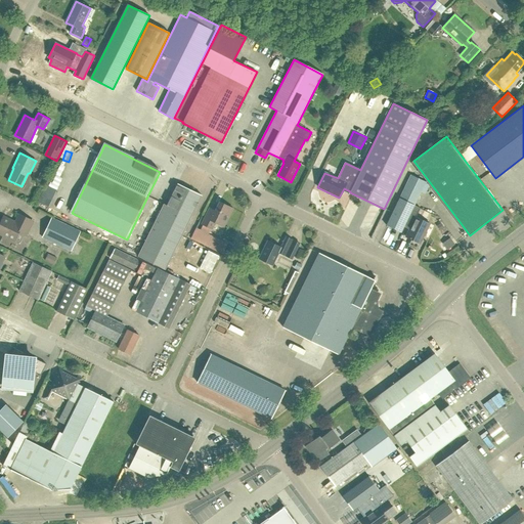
[(40,172),(46,175),(50,168),(44,165),(40,172)]
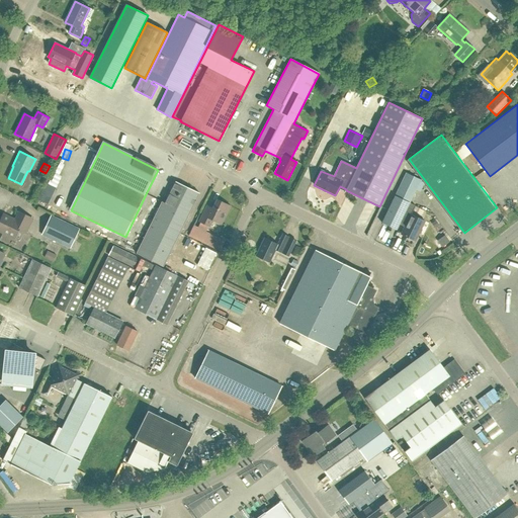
[(423,181),(406,173),(395,195),(409,202),(415,190),(418,191),(423,181)]
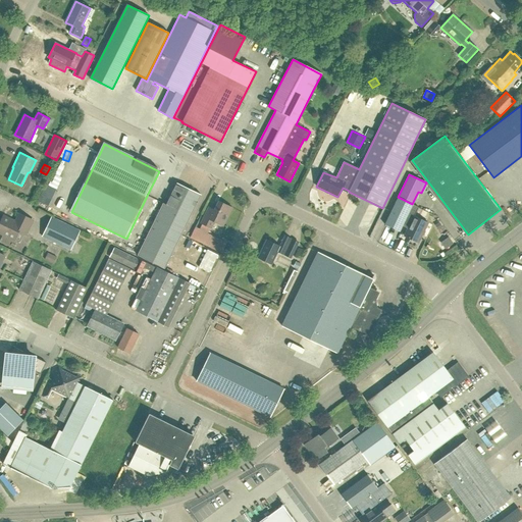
[(180,236),(201,195),(176,183),(165,204),(162,203),(137,255),(164,268),(180,236)]
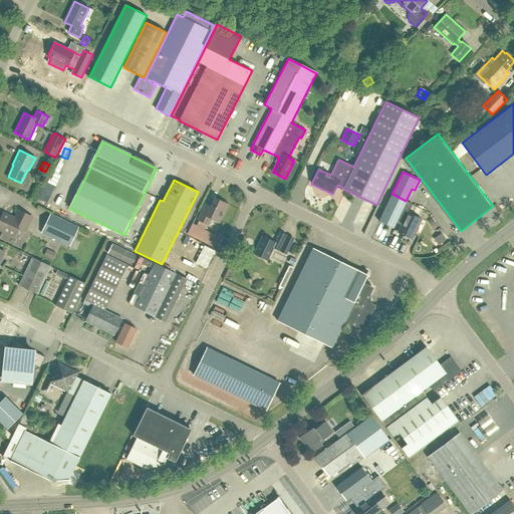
[(392,194),(378,221),(399,231),(398,233),(412,239),(416,231),(420,234),(426,222),(408,214),(413,204),(406,201),(392,194)]
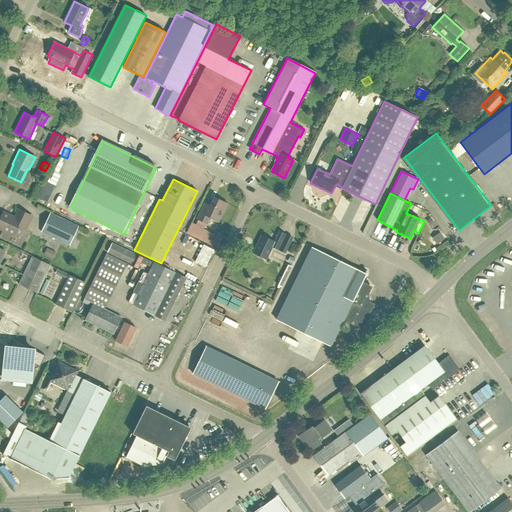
[(218,221),(227,203),(214,197),(210,205),(205,203),(197,219),(206,224),(210,217),(218,221)]
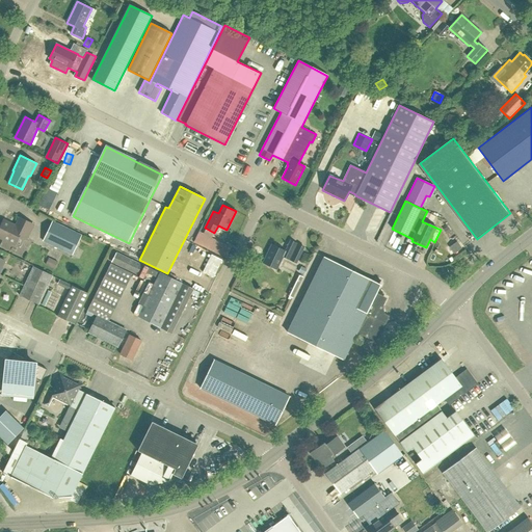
[(26,240),(33,224),(20,217),(16,225),(4,219),(0,228),(0,237),(15,244),(19,236),(26,240)]
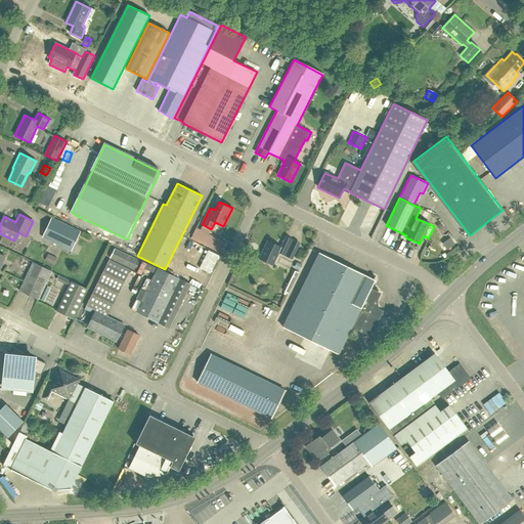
[(72,251),(81,231),(52,217),(43,237),(72,251)]
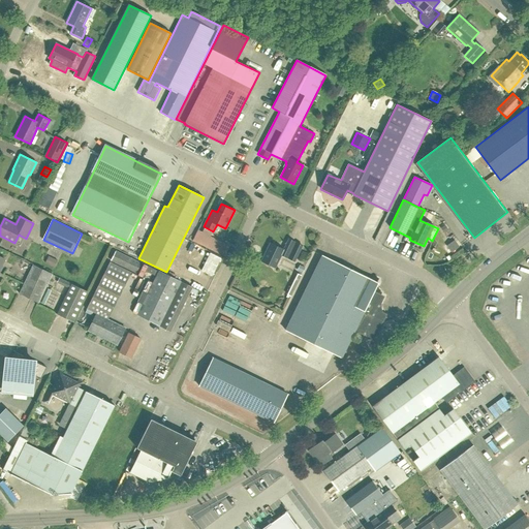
[(211,237),(203,232),(198,230),(193,242),(224,258),(230,247),(211,237)]
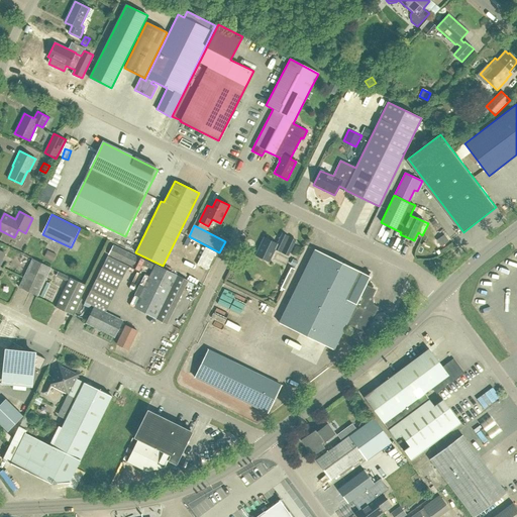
[(291,249),(295,240),(288,236),(283,246),(264,237),(255,255),(269,262),(275,249),(288,255),(291,249)]
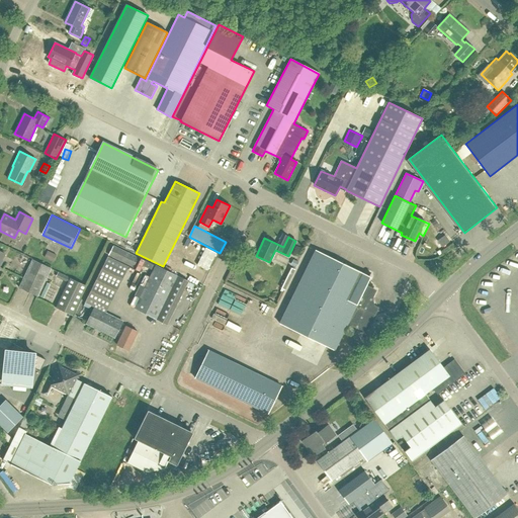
[(445,237),(437,242),(442,249),(449,243),(445,237)]
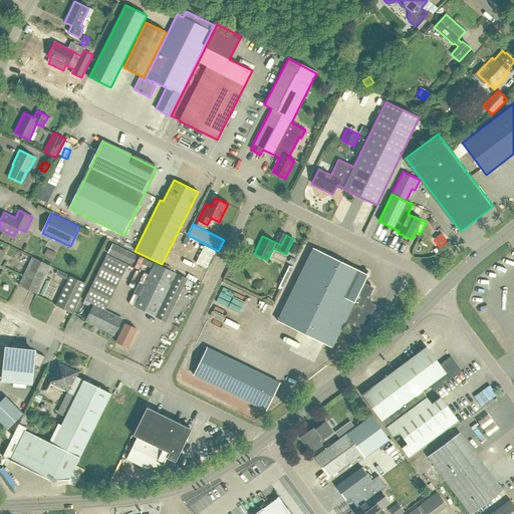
[(133,266),(138,256),(113,244),(108,254),(133,266)]
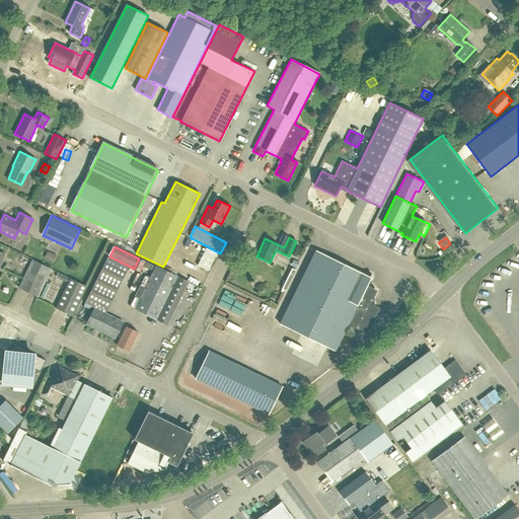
[(367,332),(378,309),(373,307),(374,305),(373,301),(371,300),(376,291),(367,287),(371,278),(316,250),(299,284),(280,323),(336,351),(349,323),(367,332)]
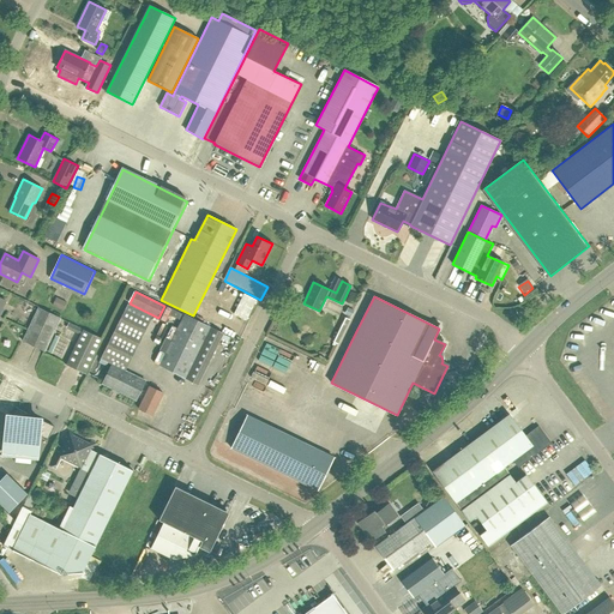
[(62,311),(66,302),(56,298),(53,306),(62,311)]
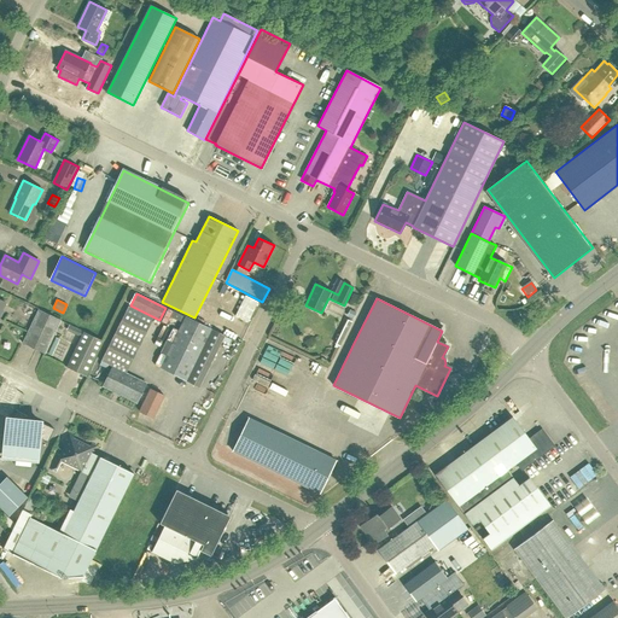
[(165,325),(173,310),(169,309),(162,322),(165,325)]
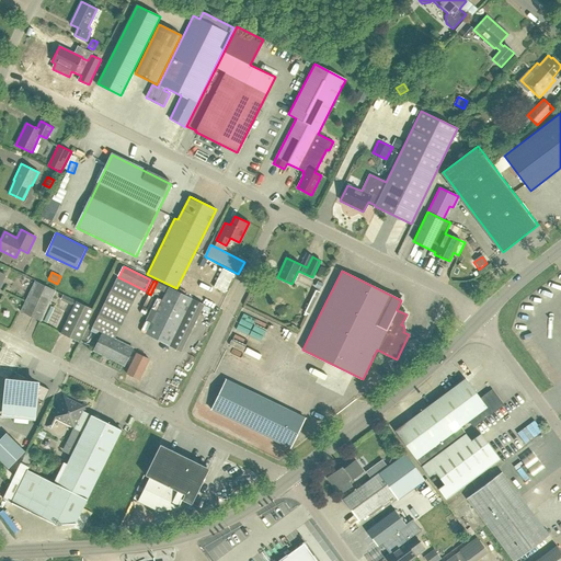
[(42,321),(48,307),(56,290),(36,282),(22,311),(42,321)]
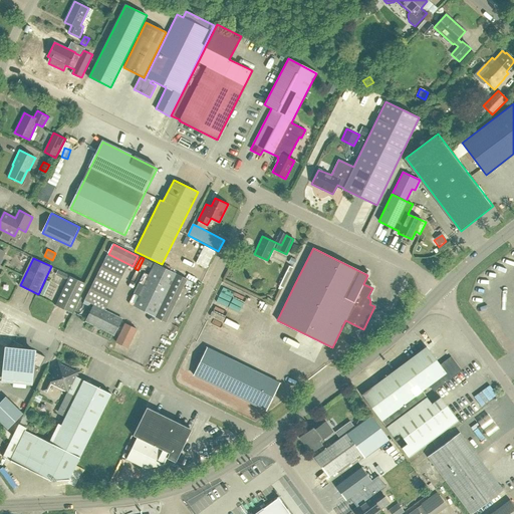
[(150,267),(153,262),(144,258),(142,263),(150,267)]
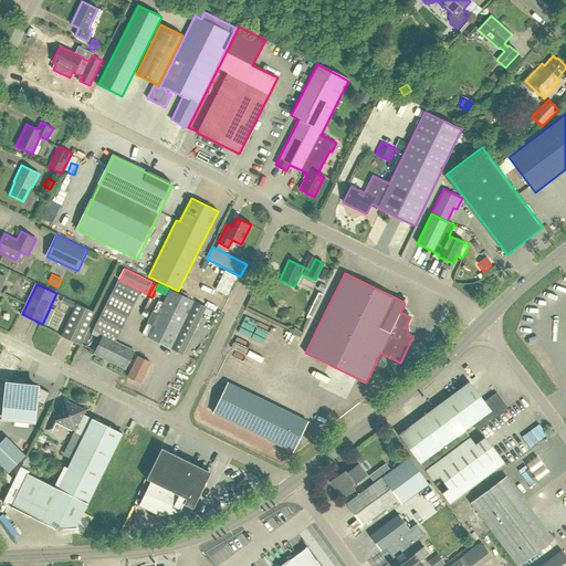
[(184,355),(207,307),(169,290),(146,336),(184,355)]
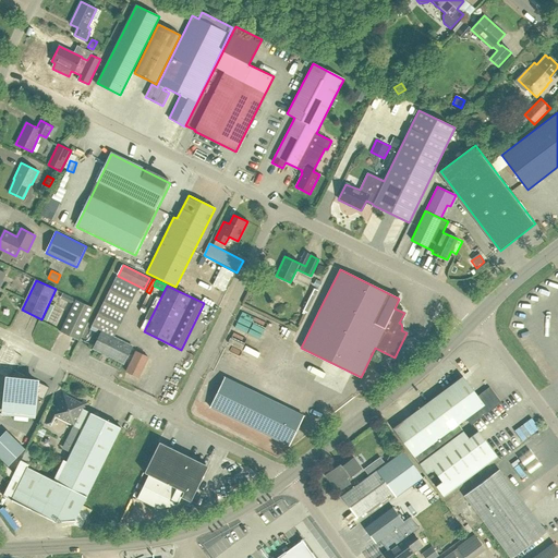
[(313,289),(302,311),(306,313),(317,291),(313,289)]
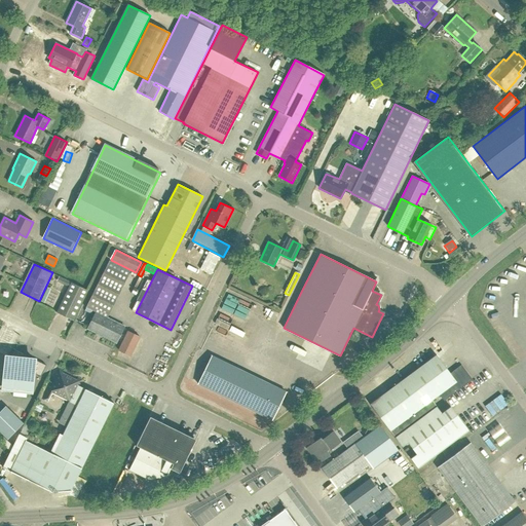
[(68,287),(70,283),(59,277),(57,282),(68,287)]
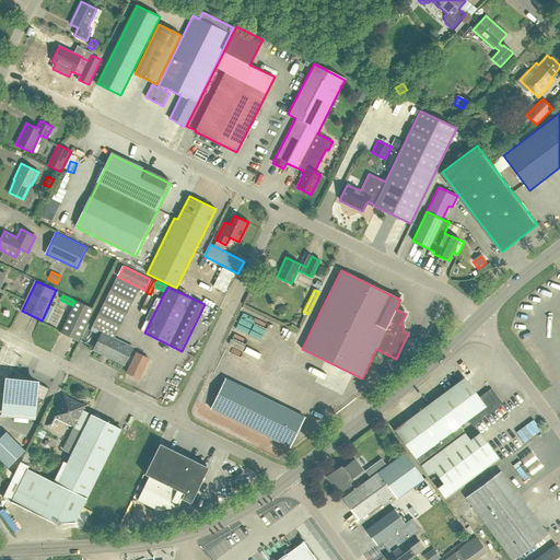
[(79,341),(94,310),(74,301),(60,333),(79,341)]
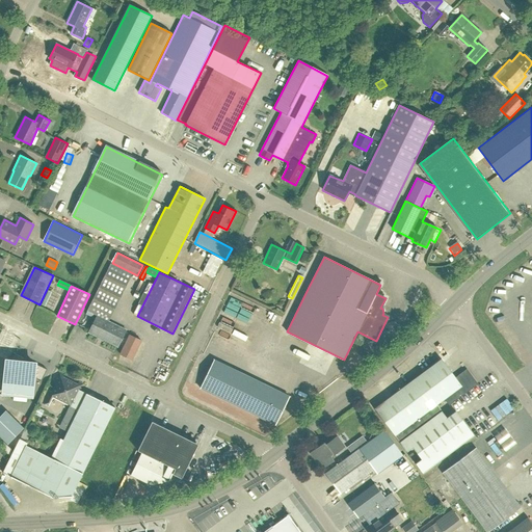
[(117,347),(127,329),(97,315),(88,333),(117,347)]
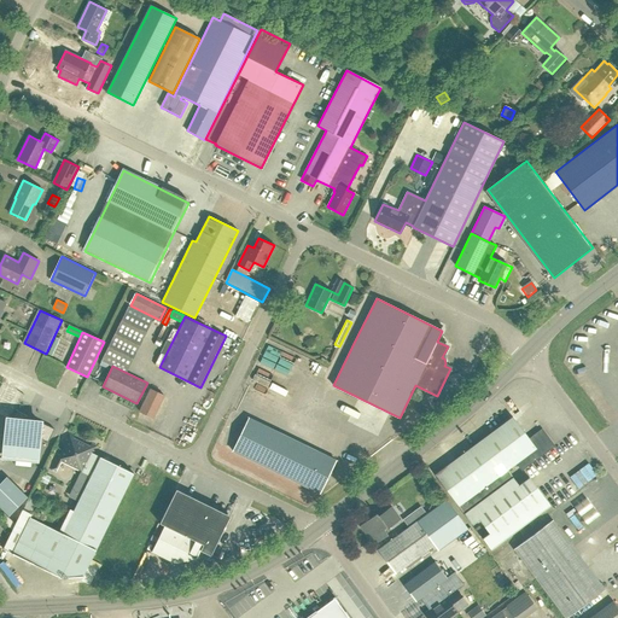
[(153,419),(165,396),(151,389),(139,412),(153,419)]
